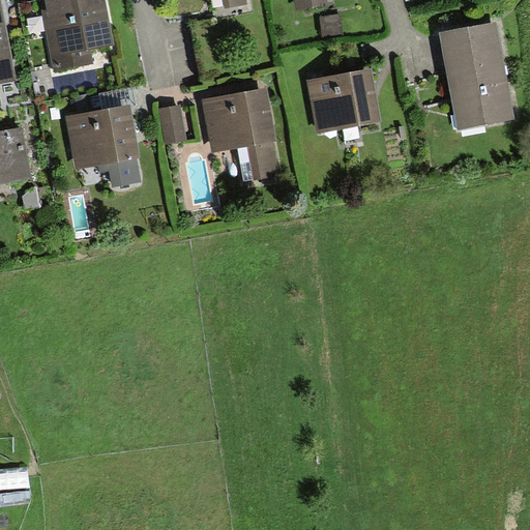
[(0,0),(0,83),(17,81),(2,0),(0,0)]
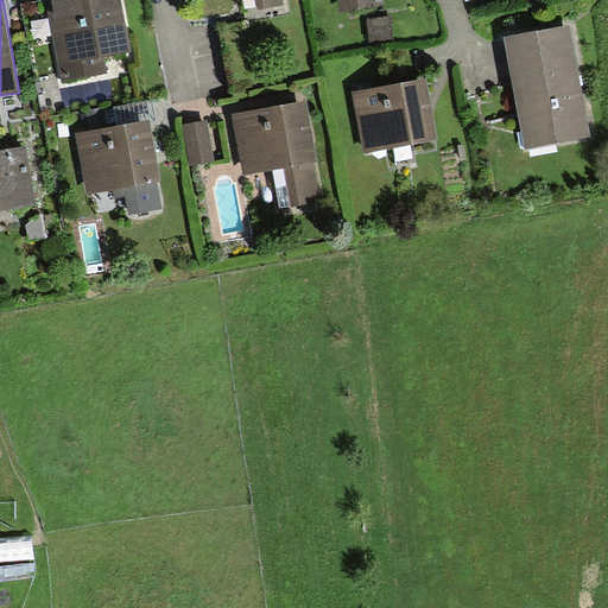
[(48,0),(63,83),(107,75),(103,58),(132,54),(121,0),(48,0)]
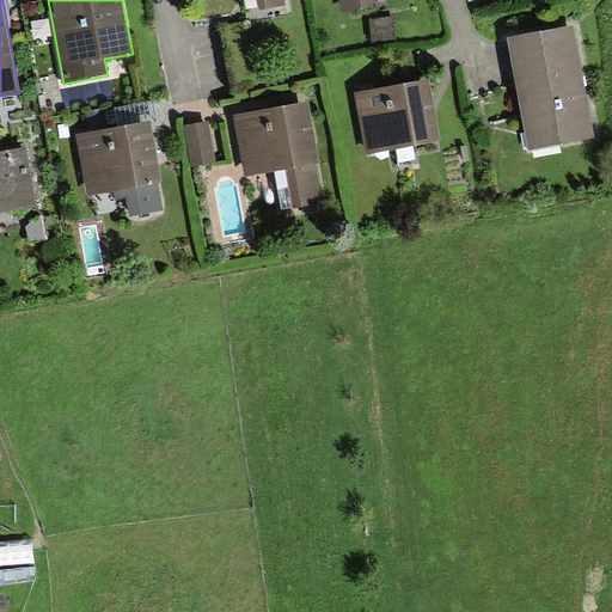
[(257,0),(259,10),(286,5),(285,0),(257,0)]
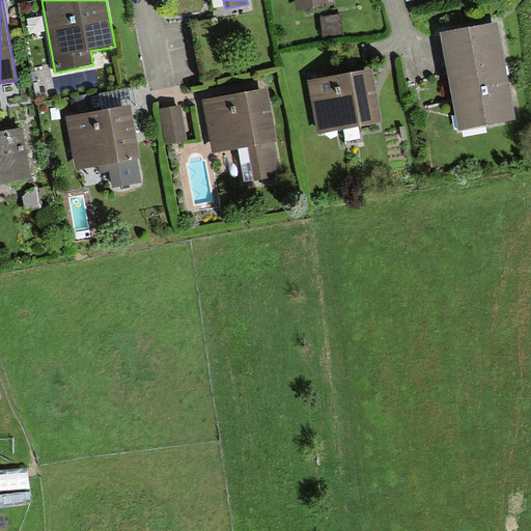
[(295,0),(297,10),(334,3),(333,0),(295,0)]
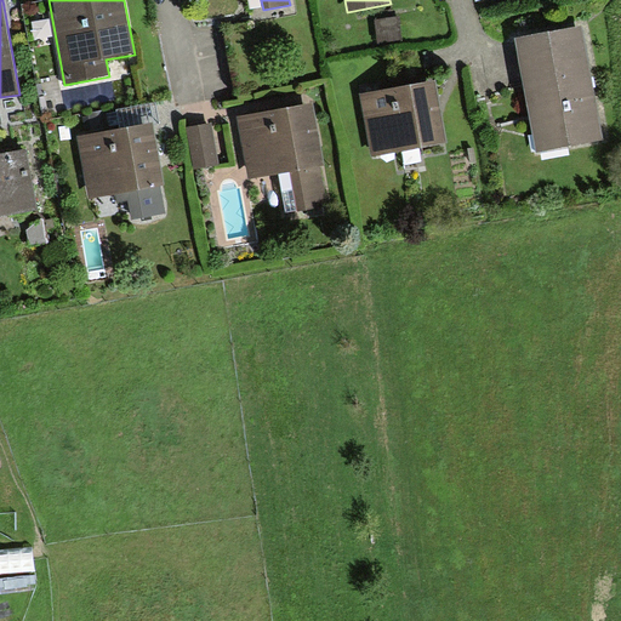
[(399,17),(376,20),(379,45),(403,43),(399,17)]
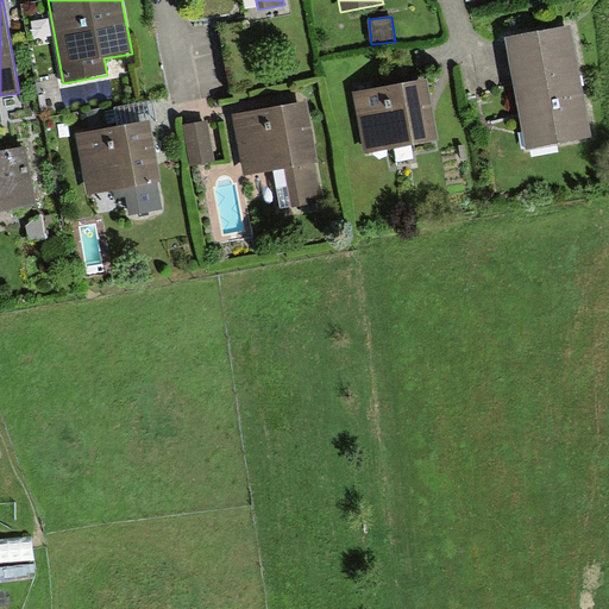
[(571,26),(506,39),(527,148),(592,136),(582,77),(571,26)]
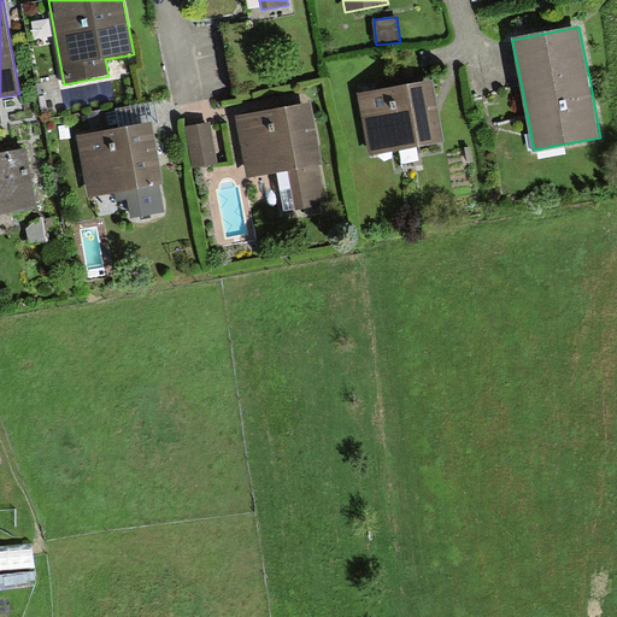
[(430,80),(358,94),(371,156),(444,142),(440,123),(438,113),(430,80)]
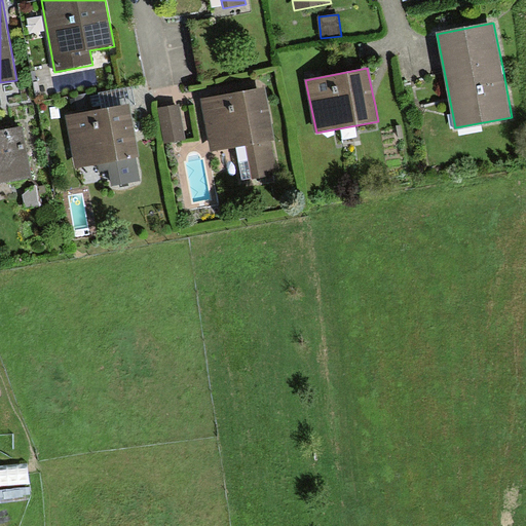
[(265,88),(201,101),(211,152),(248,145),(253,177),(276,173),(271,140),(274,140),(270,116),(265,88)]
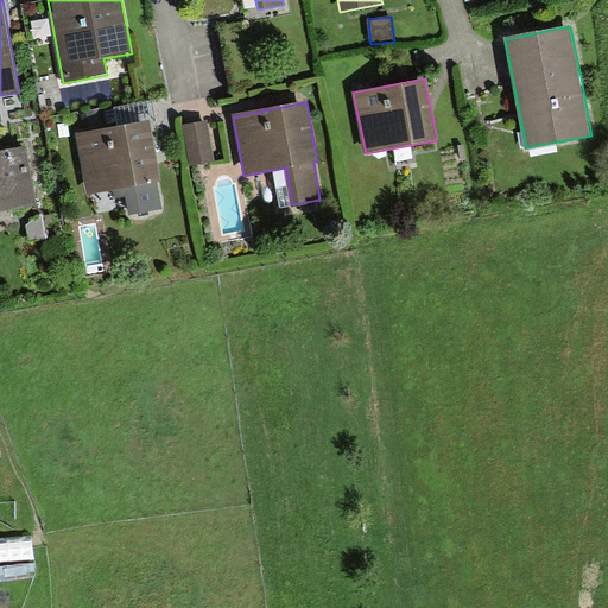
[(153,138),(150,121),(75,135),(87,192),(112,188),(114,197),(126,195),(130,215),(163,208),(158,183),(162,182),(153,138)]
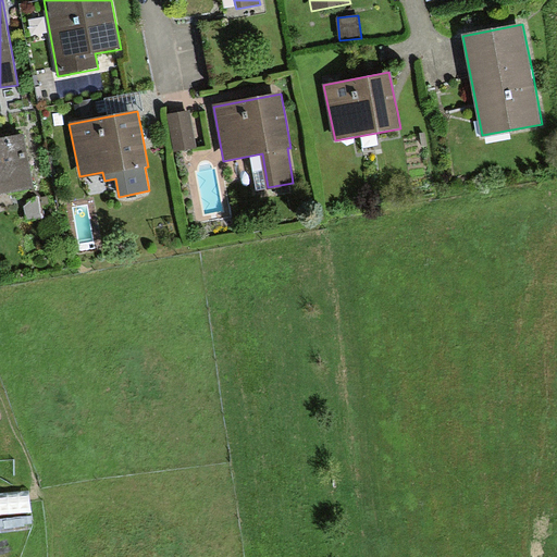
[(190,111),(166,115),(174,151),(197,147),(190,111)]
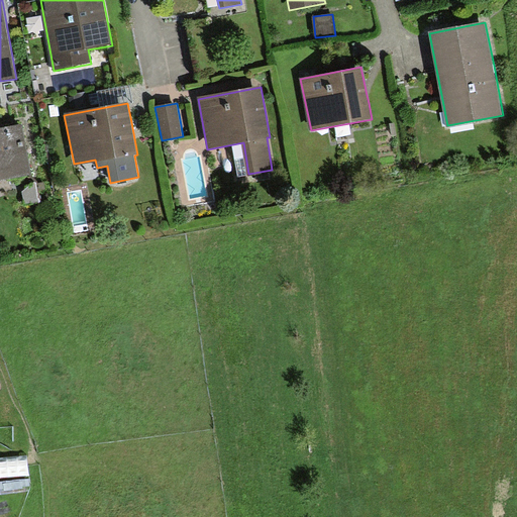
[(0,180),(30,174),(21,126),(0,129),(0,180)]
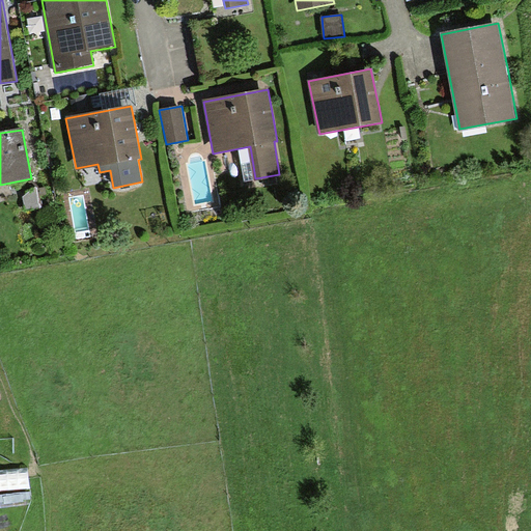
[(38,189),(24,198),(25,210),(40,208),(38,189)]
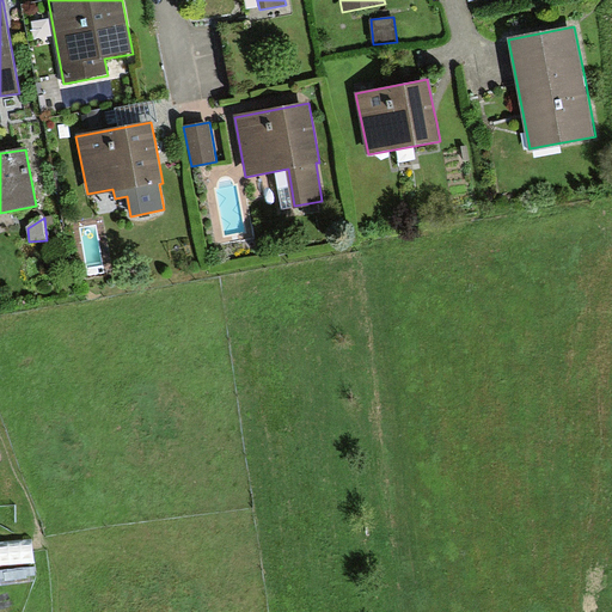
[(0,543),(0,565),(36,563),(35,540),(0,543)]
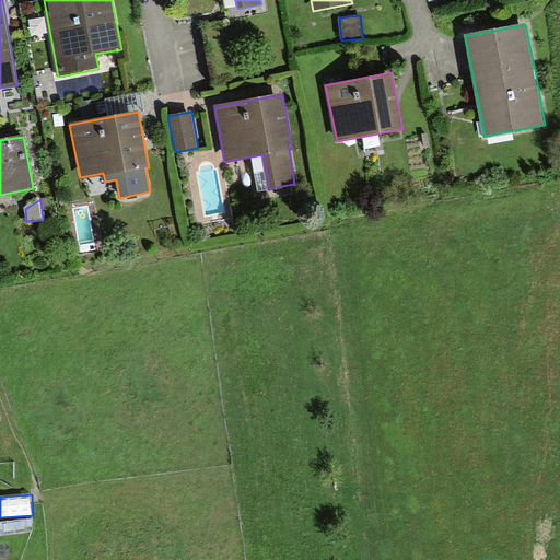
All buildings are outlined.
